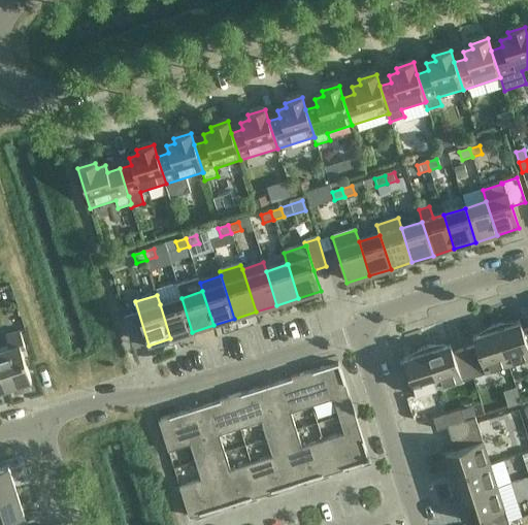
[(182,298),(160,304),(170,338),(192,332),(182,298)]
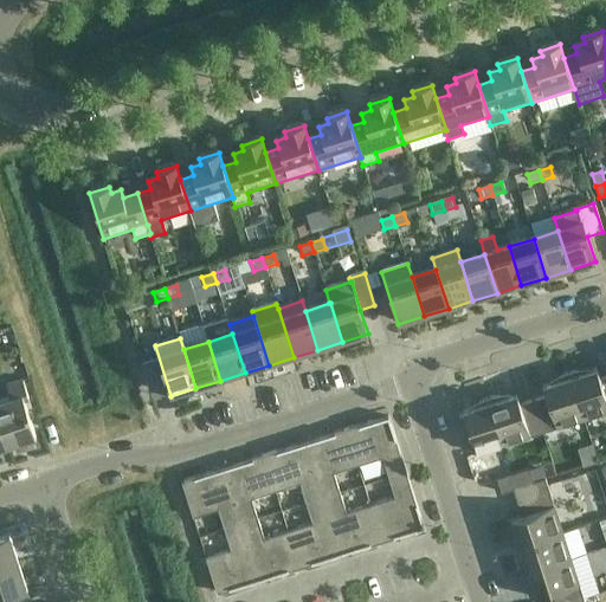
[(574,374),(568,375),(584,422),(605,414),(605,379),(600,381),(597,370),(581,375),(578,374),(574,374)]
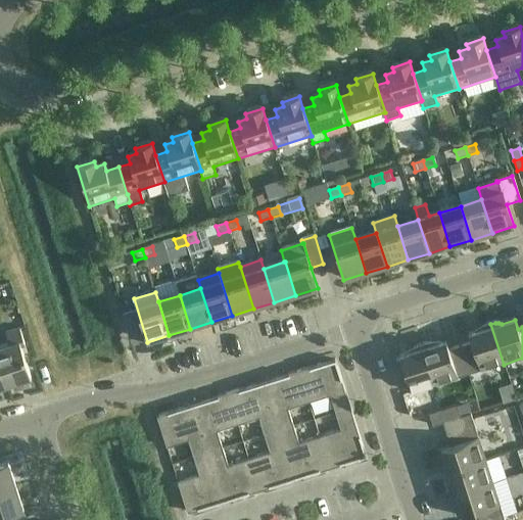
[(472,343),(460,347),(469,376),(504,365),(490,324),(486,326),(483,328),(481,330),(469,334),(472,343)]
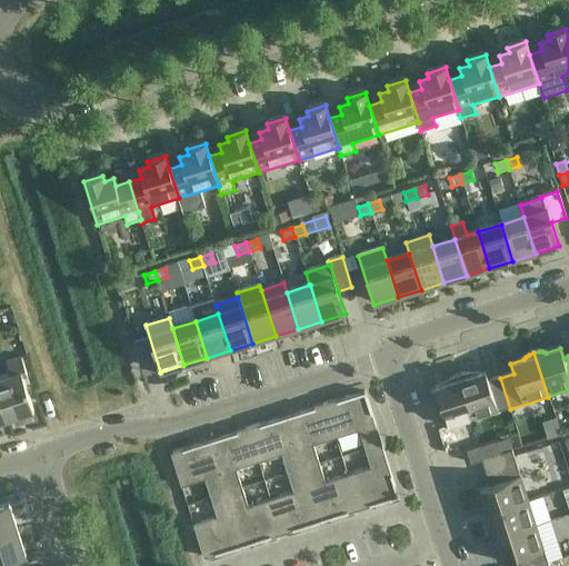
[(10,376),(0,379),(0,398),(7,421),(33,413),(23,378),(27,377),(21,359),(6,364),(10,376)]
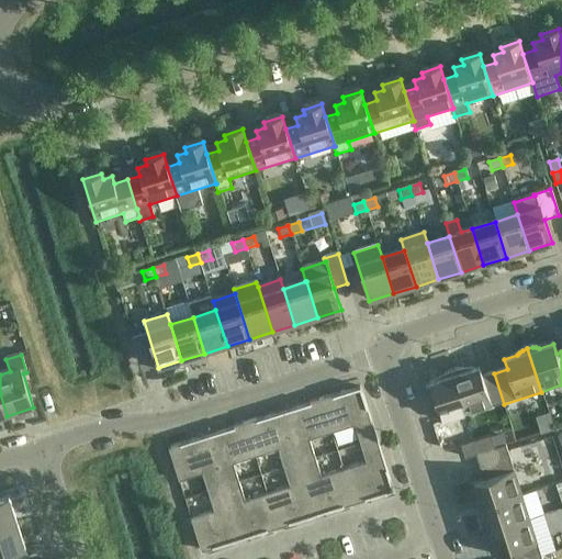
[(458,370),(453,371),(467,415),(504,404),(494,373),(482,378),(479,367),(465,372),(462,371),(458,370)]
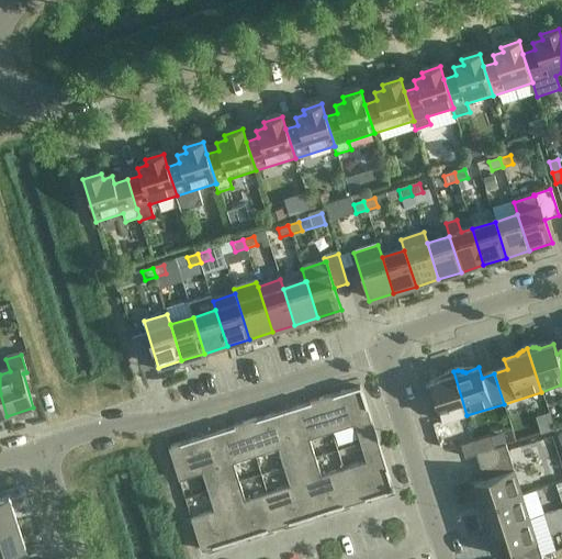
[(467,415),(453,371),(448,373),(444,378),(429,383),(442,424),(467,415)]
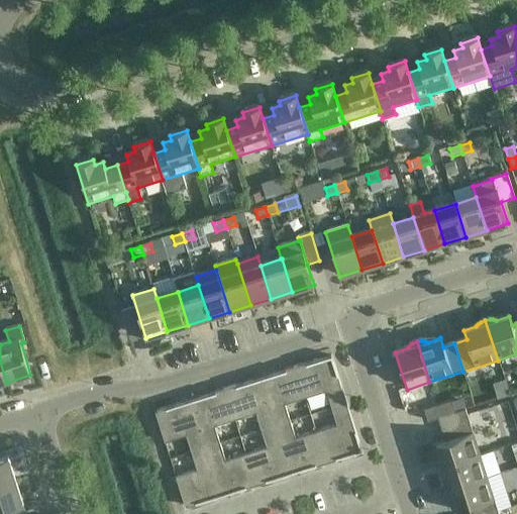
[(331,357),(296,369),(306,399),(325,393),(330,410),(346,405),(331,357)]
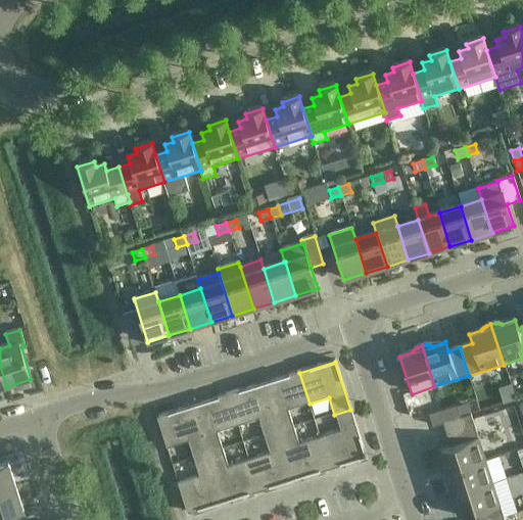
[(299,373),(264,384),(279,432),(293,427),(288,411),(310,404),(299,373)]
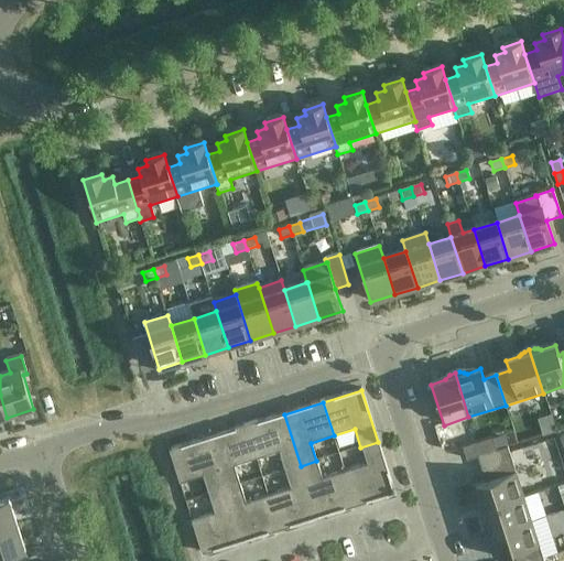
[(284,414),(247,427),(257,460),(280,453),(285,471),(301,466),(284,414)]
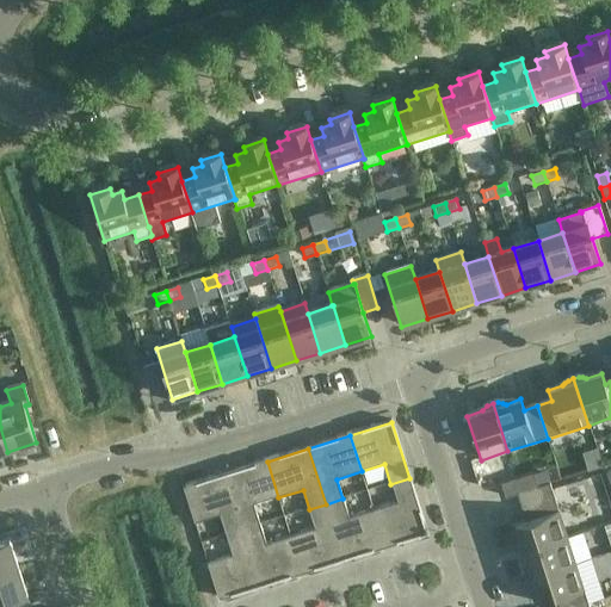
[(267,462),(226,475),(244,531),(260,525),(254,505),(278,497),(267,462)]
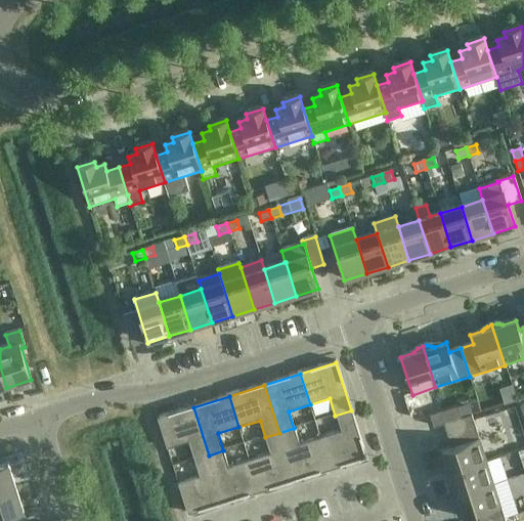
[(188,442),(194,460),(209,456),(193,407),(158,419),(167,449),(188,442)]
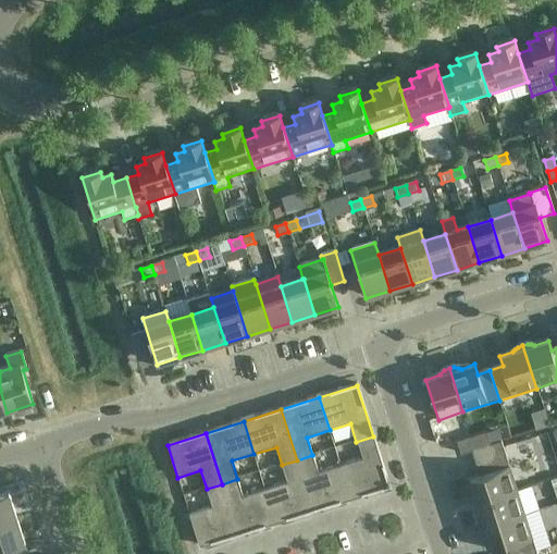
[(461,456),(472,453),(491,446),(491,445),(486,433),(457,443),(461,456)]
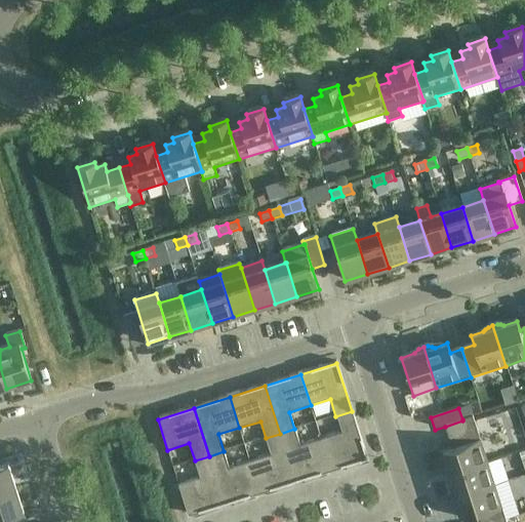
[(367,459),(352,411),(335,416),(341,433),(321,440),(331,471),(367,459)]
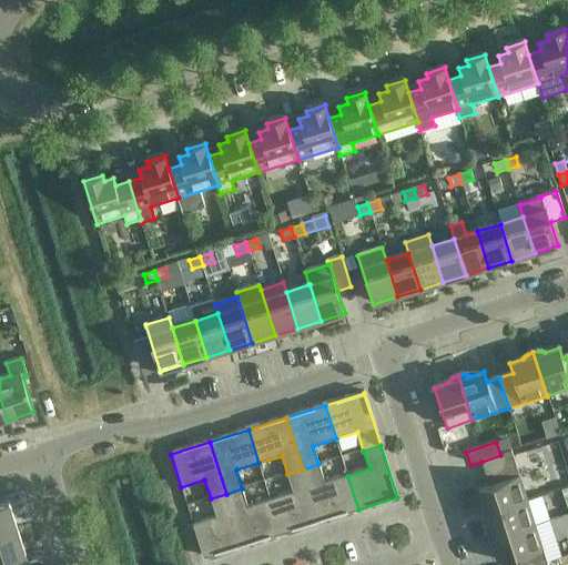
[(482,462),(485,474),(515,464),(511,451),(500,454),(500,455),(482,462)]
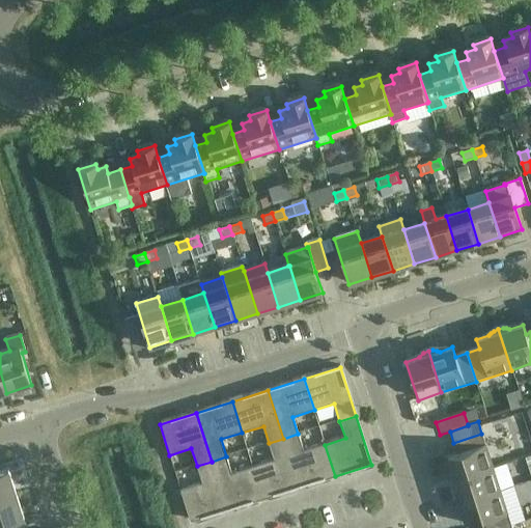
[(298,434),(283,439),(299,488),(335,476),(325,445),(304,451),(298,434)]
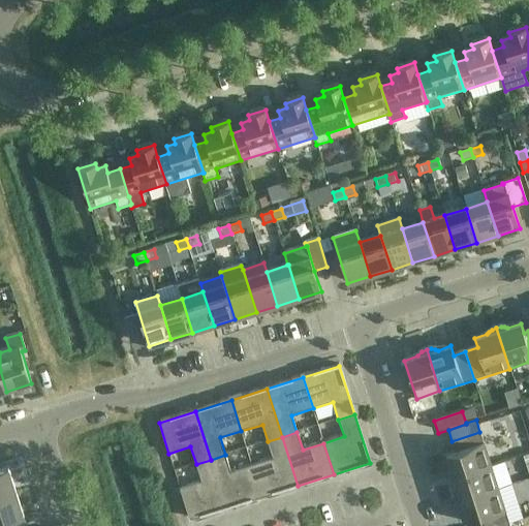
[(479,432),(452,441),(455,453),(442,457),(443,459),(444,462),(446,465),(449,467),(454,478),(491,467),(479,432)]
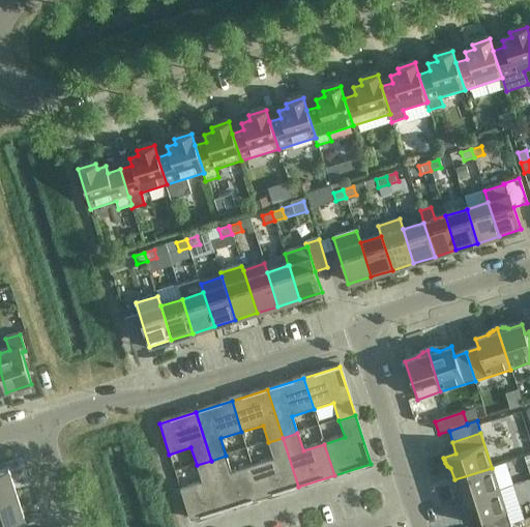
[(273,460),(253,467),(262,498),(298,487),(283,438),(268,442),(273,460)]
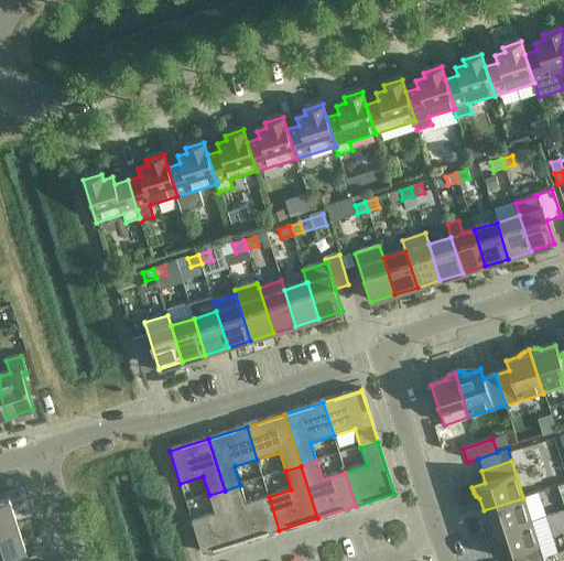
[(240,485),(225,491),(241,542),(279,530),(269,497),(246,504),(240,485)]
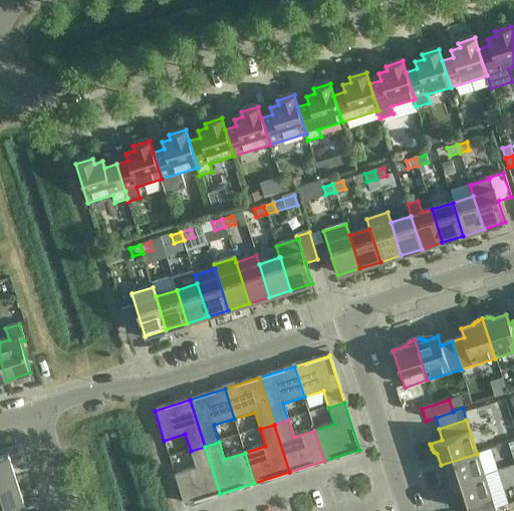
[(205,447),(191,451),(196,468),(175,475),(184,505),(220,494),(205,447)]
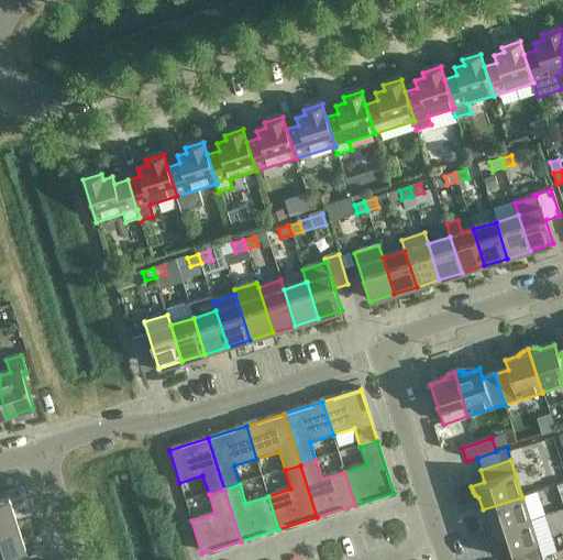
[(485,530),(486,535),(530,522),(522,497),(483,509),(486,523),(485,526),(485,530)]
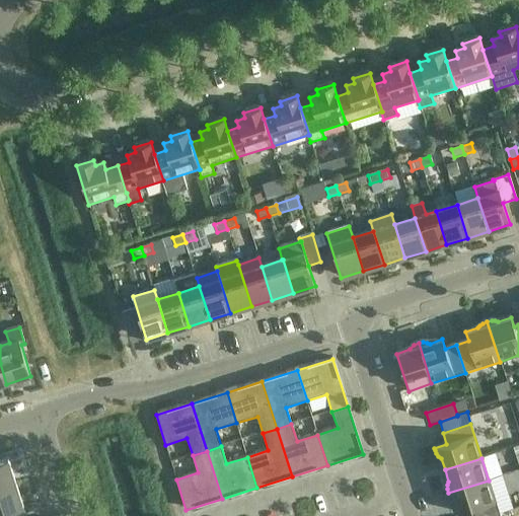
[(0,489),(15,485),(8,460),(0,462),(0,489)]
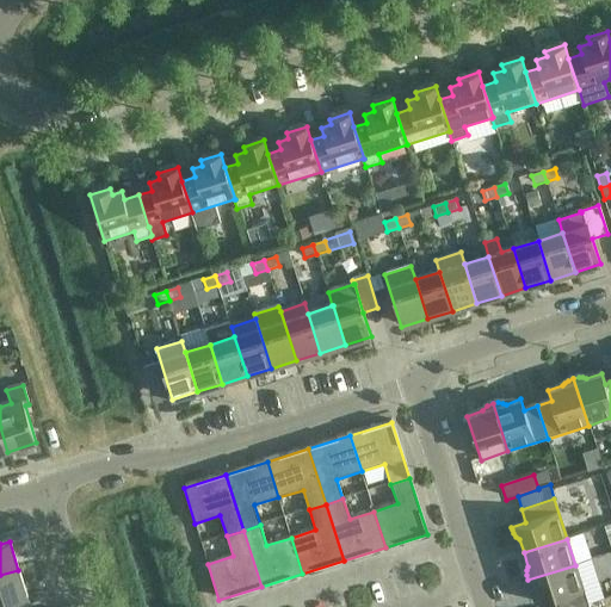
[(551,602),(553,606),(584,606),(588,605),(575,565),(528,580),(530,586),(532,588),(536,590),(541,606),(551,602)]
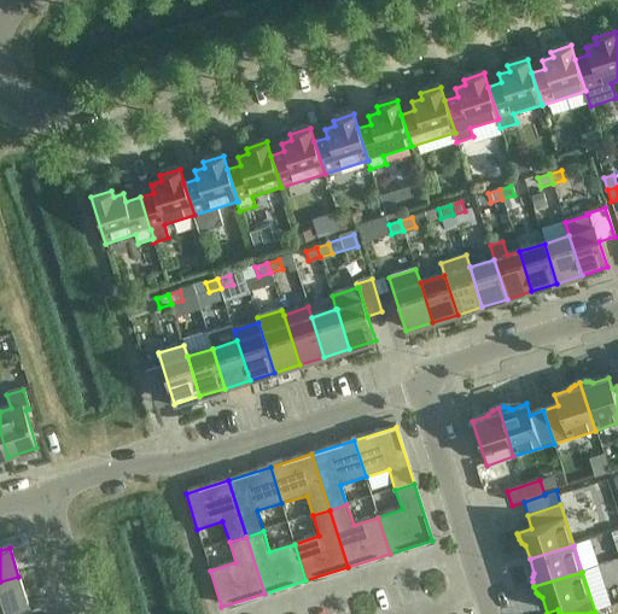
[(3,613),(28,604),(18,577),(0,582),(0,613),(3,613)]
